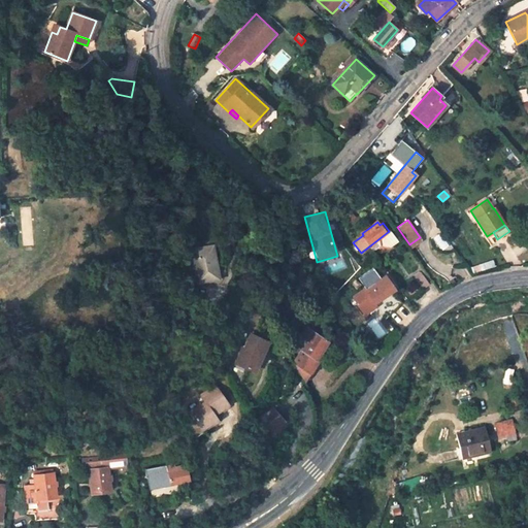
[(192,250),(198,283),(219,278),(212,246),(192,250)]
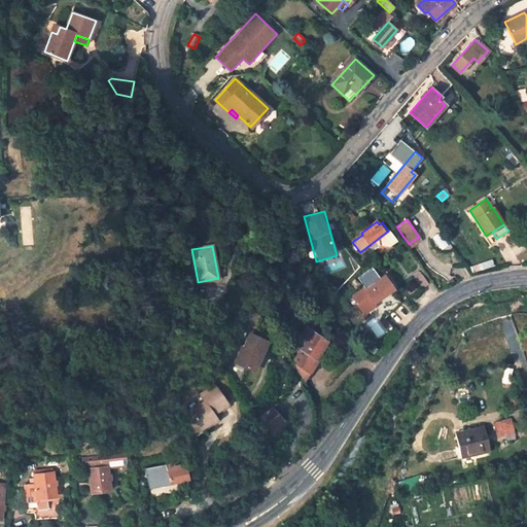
[(411,276),(421,288),(428,283),(419,271),(411,276)]
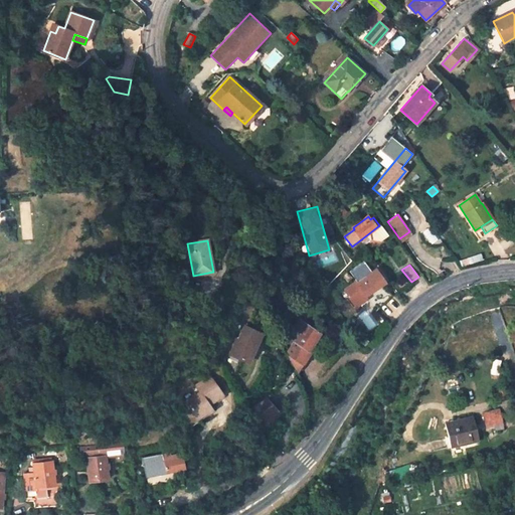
[(365,296),(384,283),(375,270),(359,282),(361,285),(359,287),(365,296)]
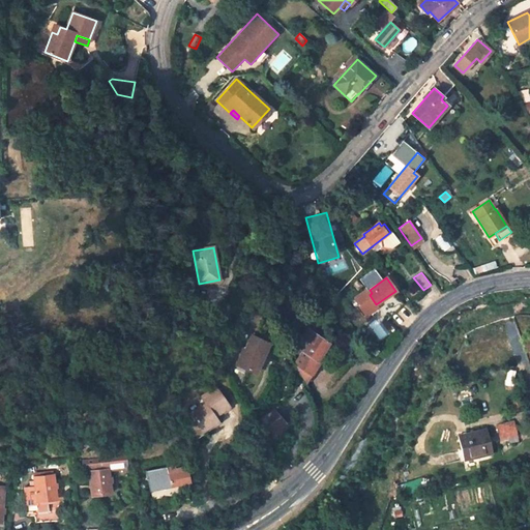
[(332,285),(336,289),(342,284),(336,280),(332,285)]
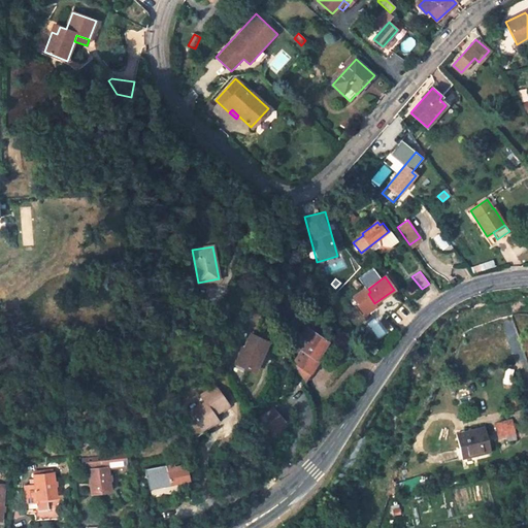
[(351,284),(357,290),(361,286),(354,279),(351,284)]
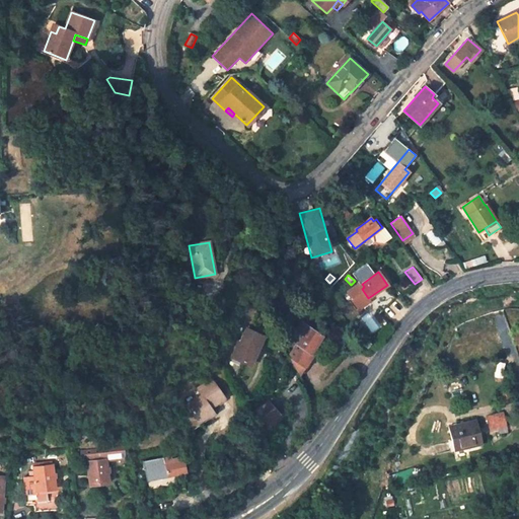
[(392,301),(400,312),(408,307),(399,296),(392,301)]
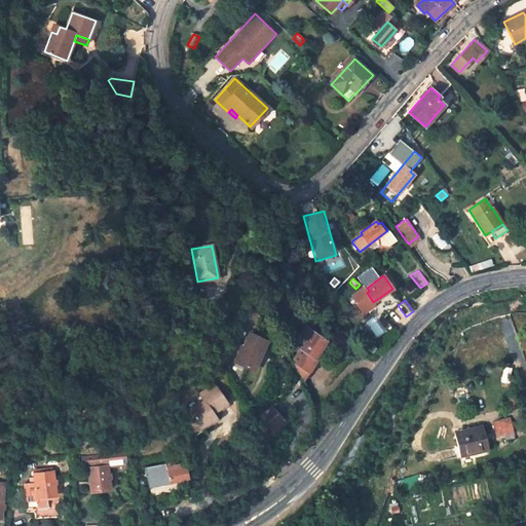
[(314,326),(318,322),(314,316),(309,322),(314,326)]
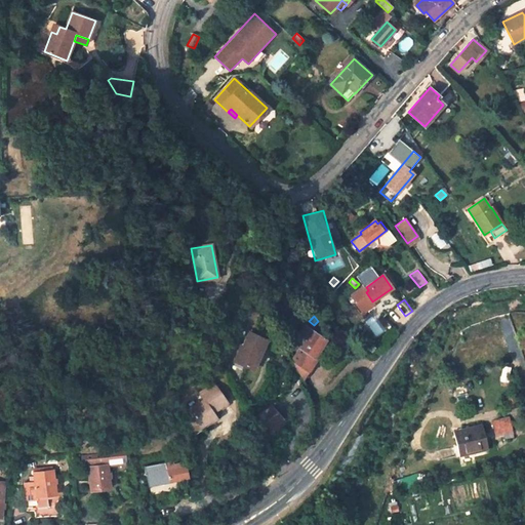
[(306,338),(300,348),(292,361),(304,381),(318,359),(315,357),(325,340),(305,327),(299,334),(306,338)]
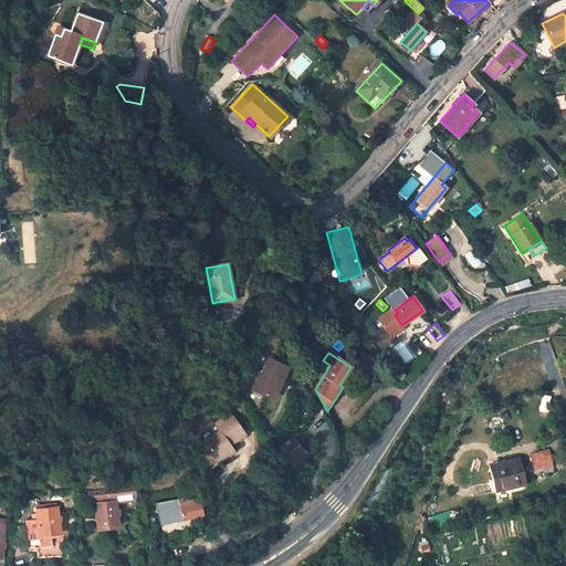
[(273,398),(287,366),(269,358),(262,374),(260,374),(253,389),(273,398)]
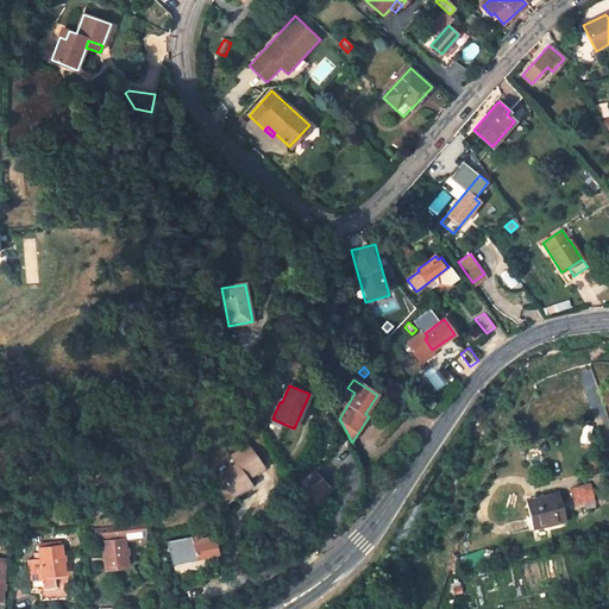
[(420,421),(416,425),(424,432),(428,426),(420,421)]
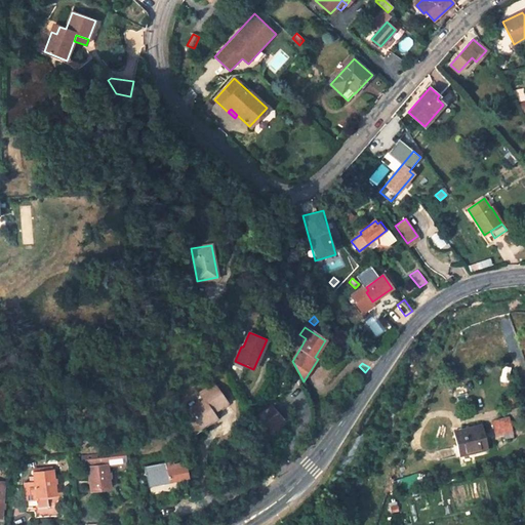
[(204,400),(191,409),(201,427),(219,414),(217,411),(217,410),(229,402),(215,384),(200,394),(204,400)]
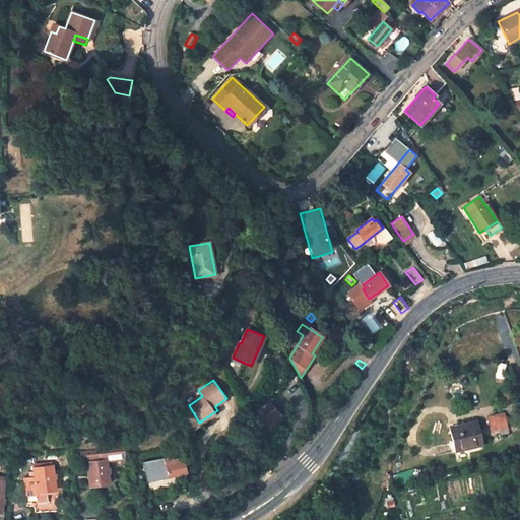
[(502,393),(503,399),(504,402),(514,400),(512,391),(502,393)]
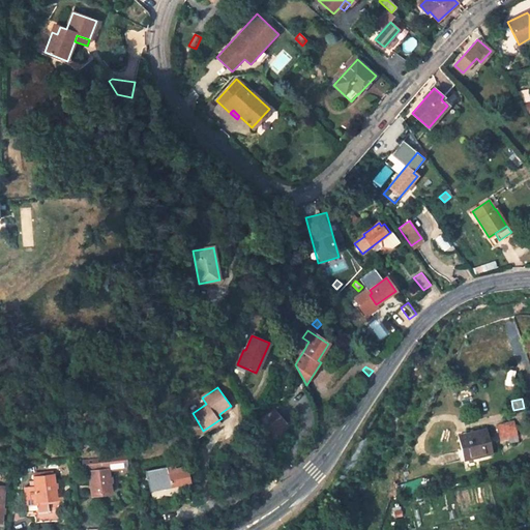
[(331,402),(323,411),(333,420),(342,411),(331,402)]
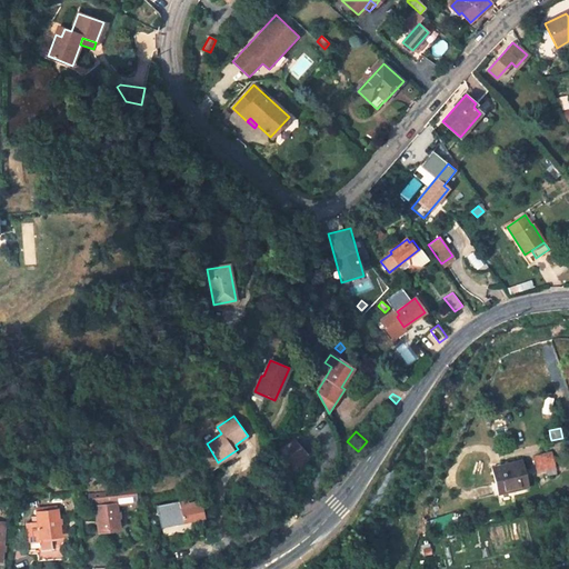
[(312,435),(297,443),(307,459),(322,450),(312,435)]
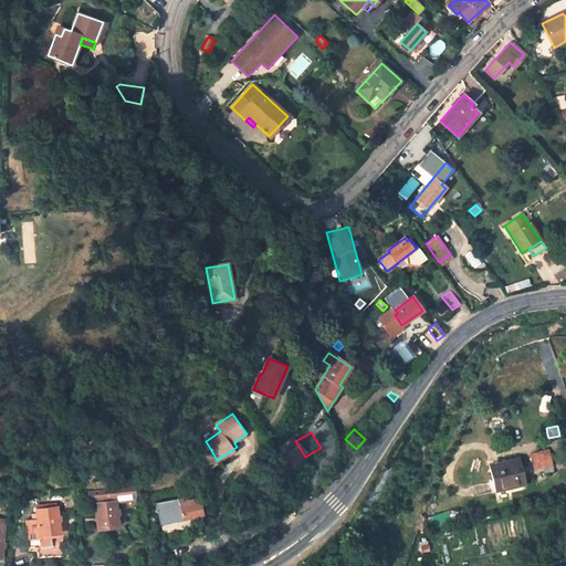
[(220,463),(240,450),(237,447),(217,460),(220,463)]
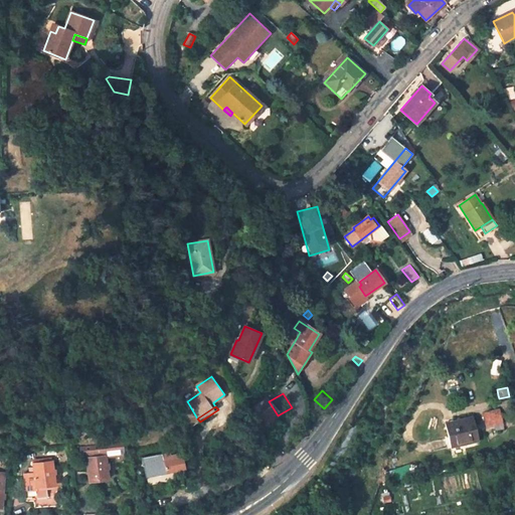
[(487,425),(501,422),(498,410),(491,411),(492,416),(485,417),(487,425)]
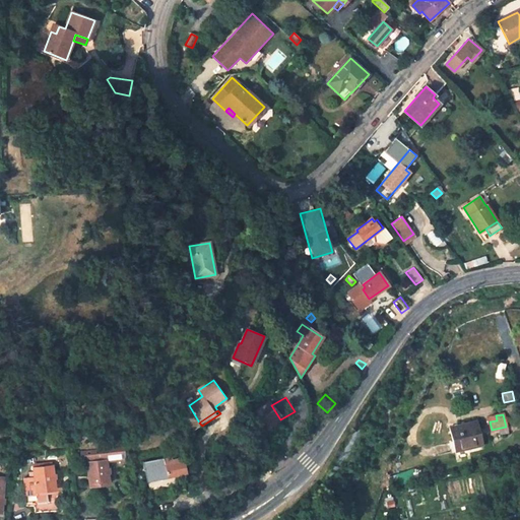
[(455,452),(483,445),(478,420),(449,428),(455,452)]
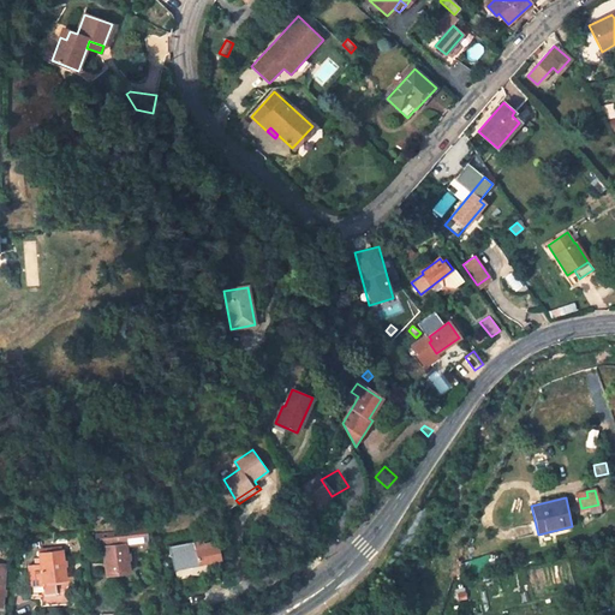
[(212,525),(199,530),(202,537),(214,535),(212,525)]
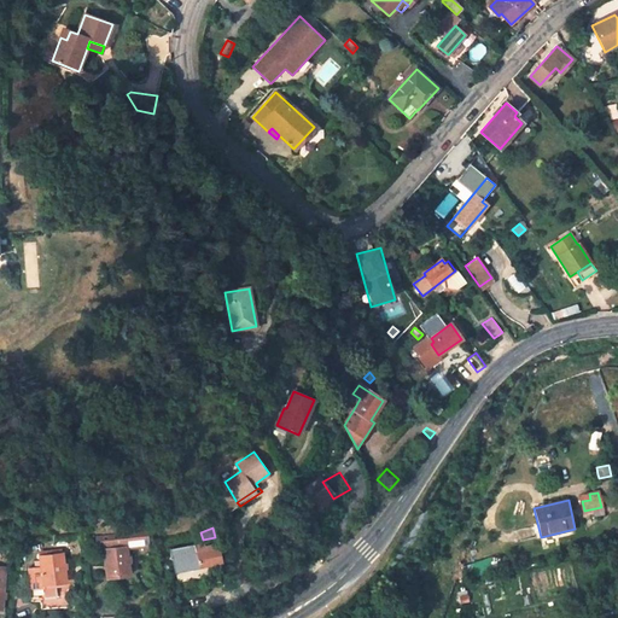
[(151,530),(138,532),(140,546),(153,544),(151,530)]
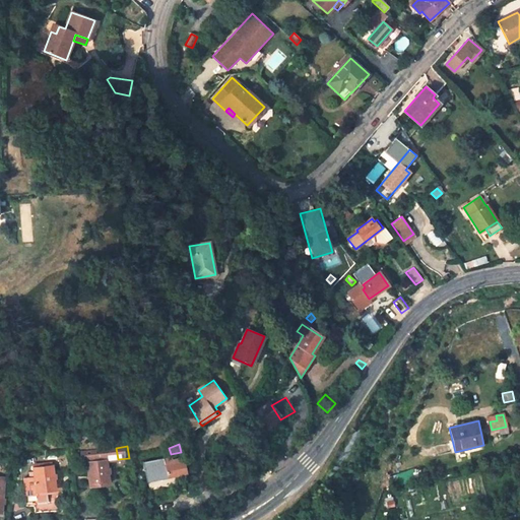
[(87,463),(89,485),(109,483),(106,460),(118,459),(116,448),(80,452),(81,463),(87,463)]
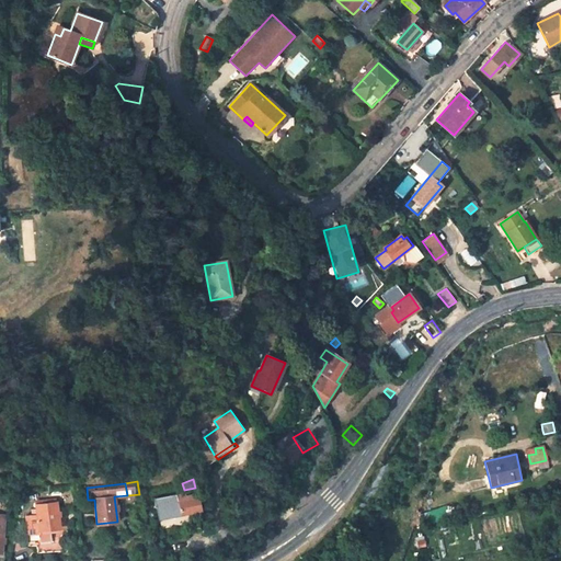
[(184,493),(155,500),(158,517),(199,510),(197,497),(192,497),(192,494),(185,496),(184,493)]
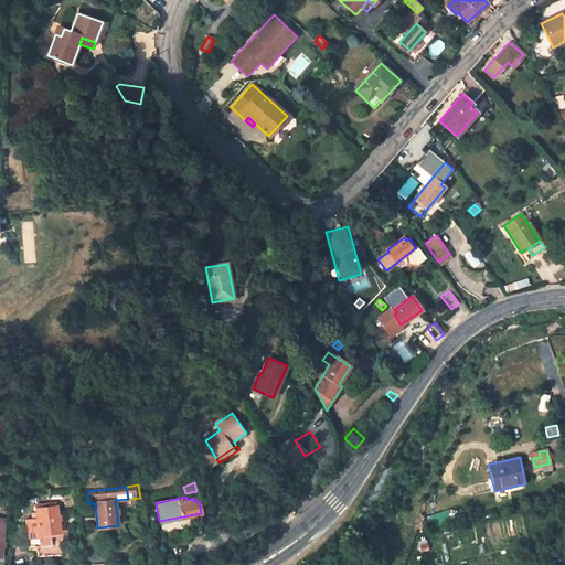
[(38,518),(27,519),(29,537),(40,536),(40,534),(66,531),(65,516),(57,518),(56,508),(41,509),(40,507),(36,507),(38,518)]
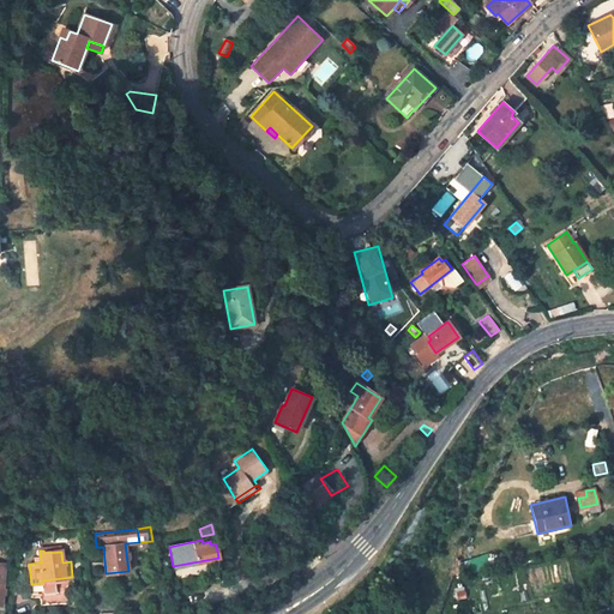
[(497,560),(506,559),(505,551),(495,552),(497,560)]
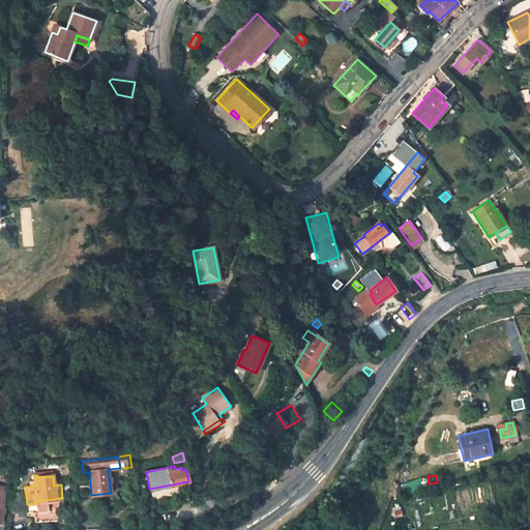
[(35,524),(58,521),(57,510),(34,512),(35,524)]
